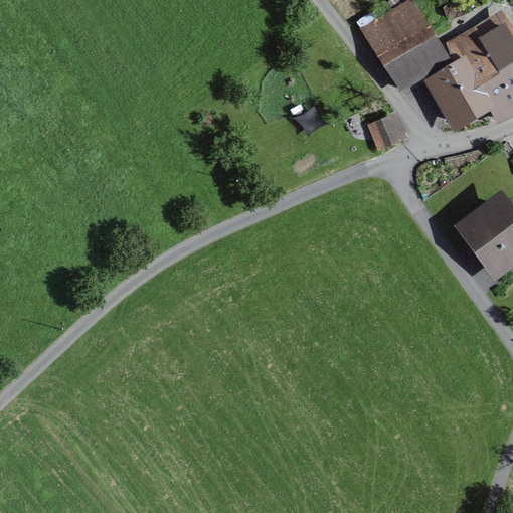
[(435,34),(412,0),(402,0),(359,27),(383,66),(435,34)]
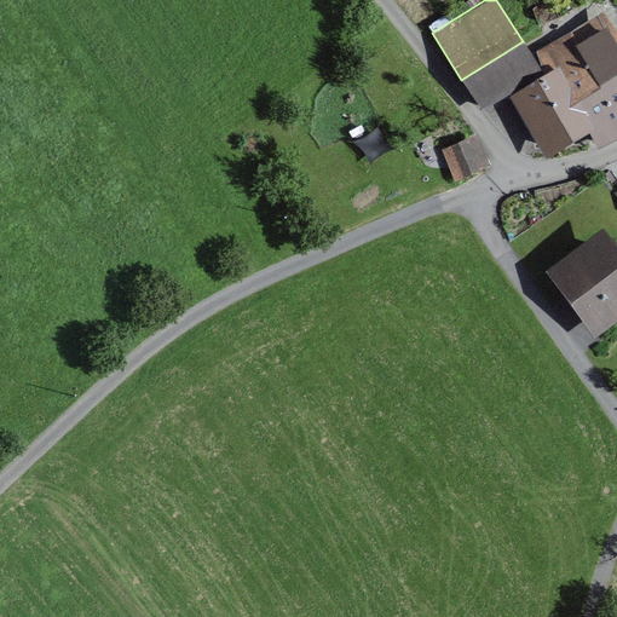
[(616,76),(616,34),(603,10),(535,50),(543,75),(558,67),(575,101),(616,76)]
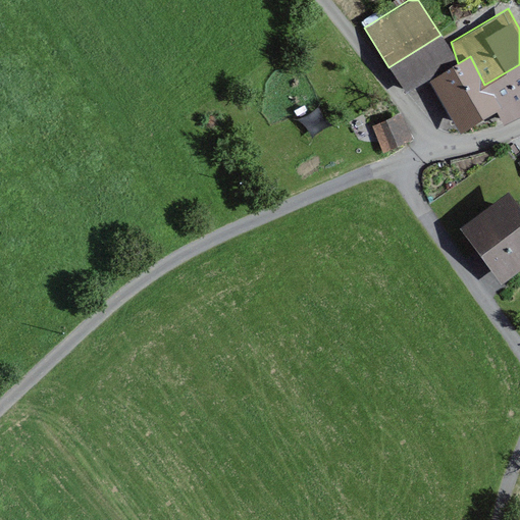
[(458,62),(440,35),(388,67),(406,94),(429,80),(458,62)]
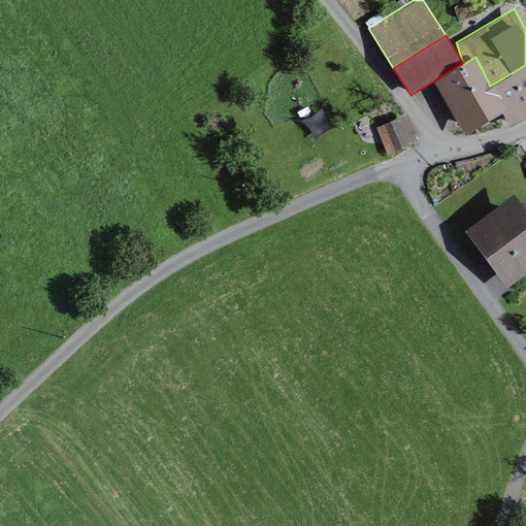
[(434,80),(465,134),(504,112),(490,86),(475,57),(463,64),(434,80)]
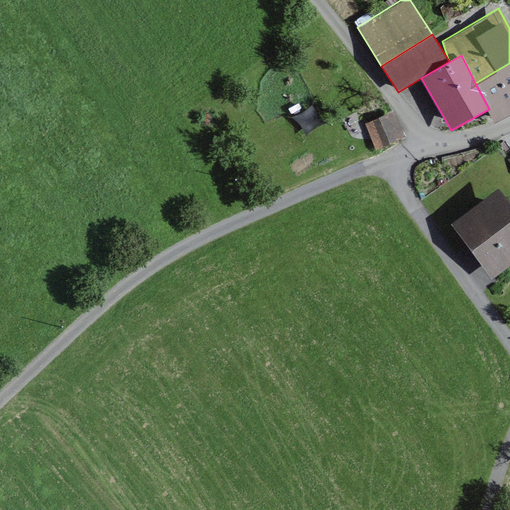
[(509,63),(475,83),(489,109),(496,122),(509,113),(509,63)]
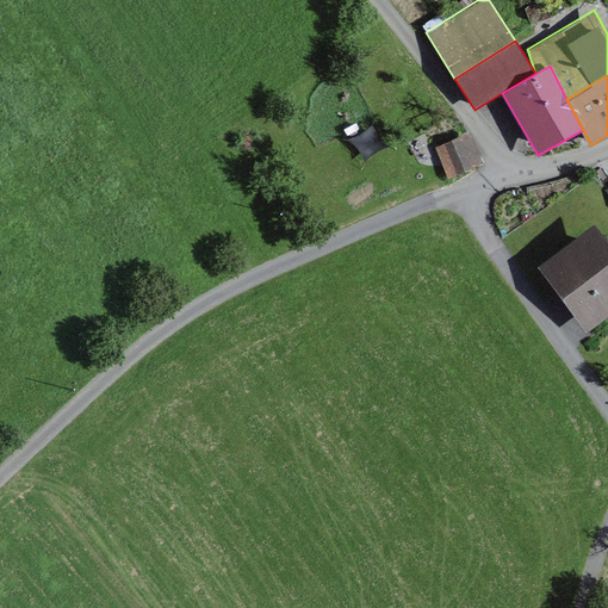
[(482,165),(466,132),(434,148),(450,179),(482,165)]
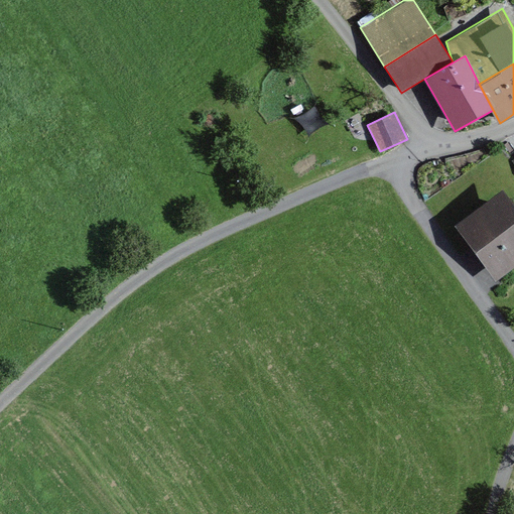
[(513,268),(513,214),(499,194),(453,228),(494,283),(513,268)]
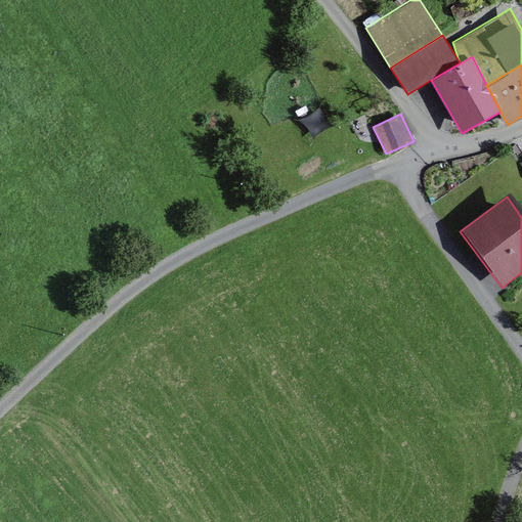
All buildings are outlined.
